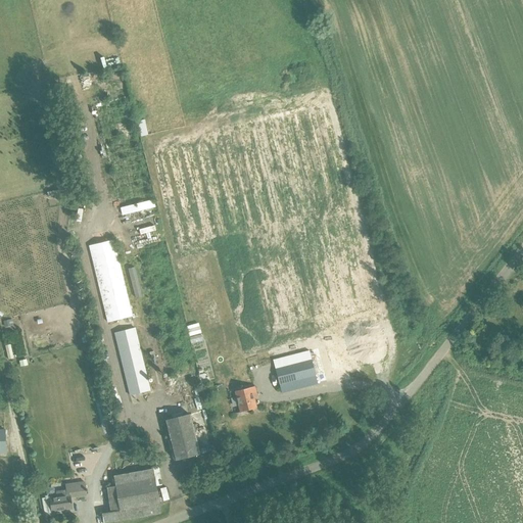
[(125,214),(157,205),(155,196),(123,205),(125,214)]
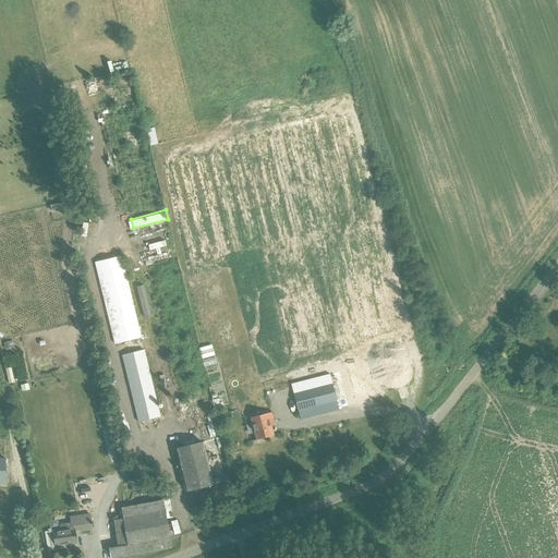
[(378,257),(387,255),(381,230),(373,232),(378,257)]
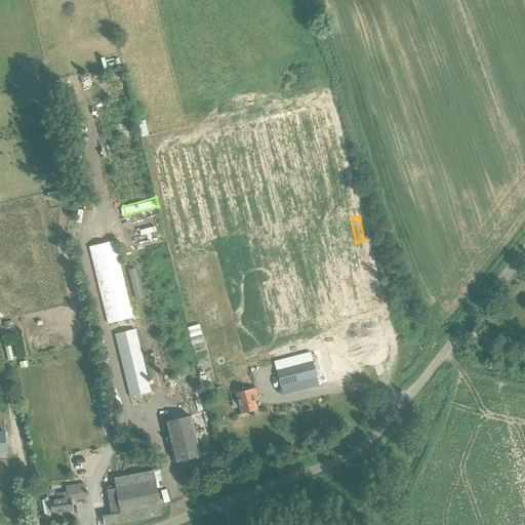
[(90,247),(109,323),(133,317),(115,241),(90,247)]
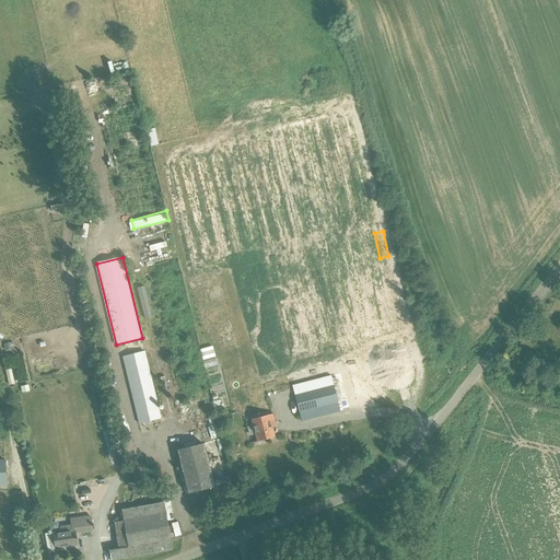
[(142,284),(135,287),(143,317),(151,316),(142,284)]
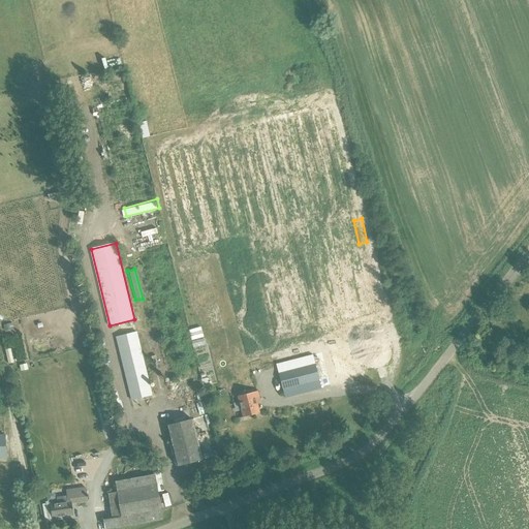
[(293,335),(302,336),(303,323),(296,322),(293,335)]
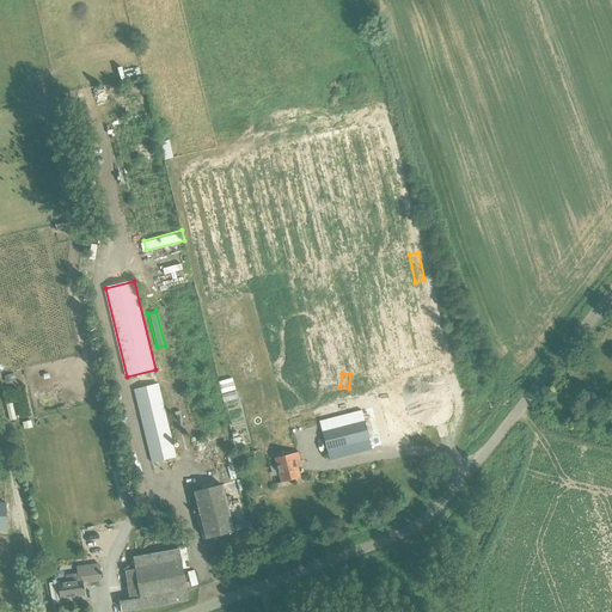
[(135,390),(141,411),(153,463),(177,457),(159,384),(135,390)]
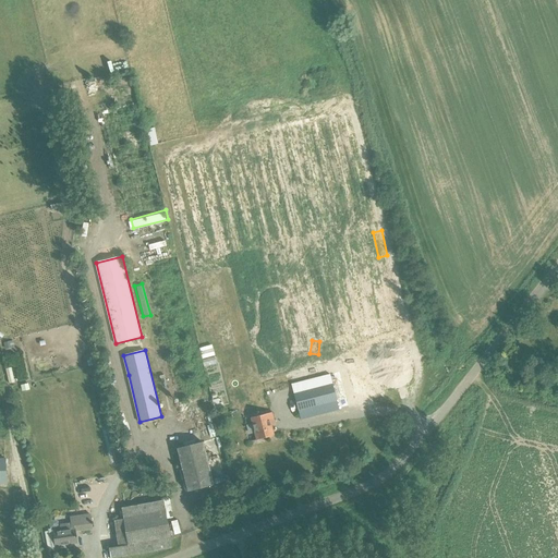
[(304,356),(279,364),(282,376),(291,408),(316,401),(304,356)]
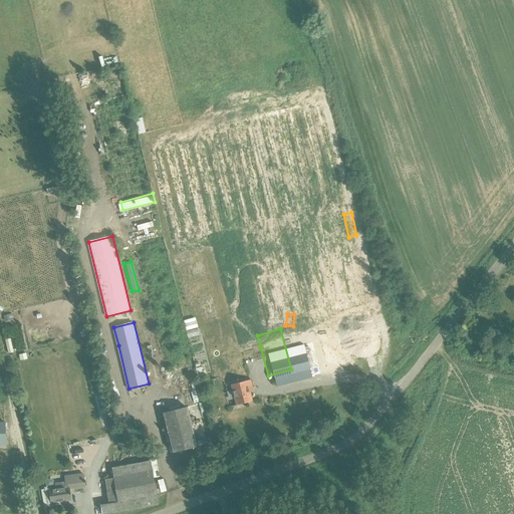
[(13,337),(7,338),(10,352),(16,350),(13,337)]
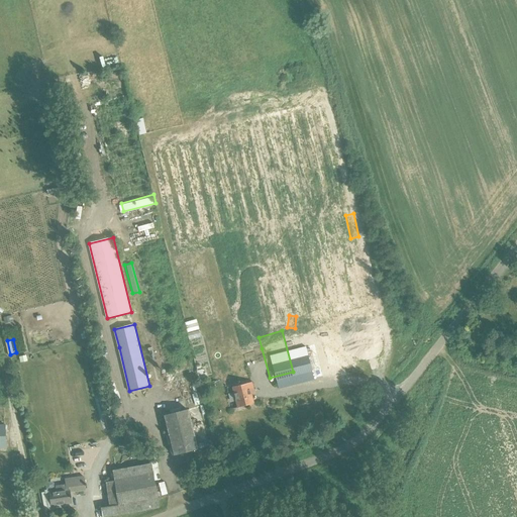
[(21,354),(22,360),(32,358),(31,352),(21,354)]
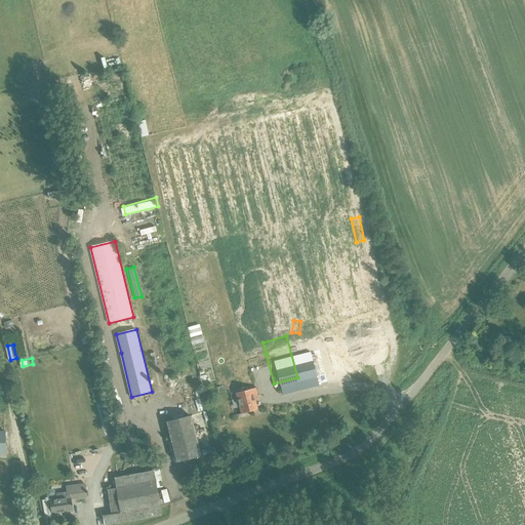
[(255,400),(259,399),(256,388),(237,393),(242,414),(258,410),(255,400)]
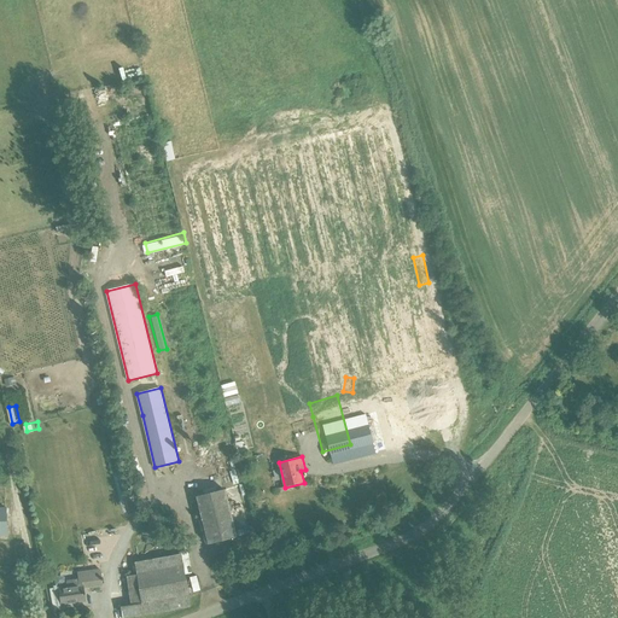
[(196,496),(208,543),(235,536),(225,490),(196,496)]
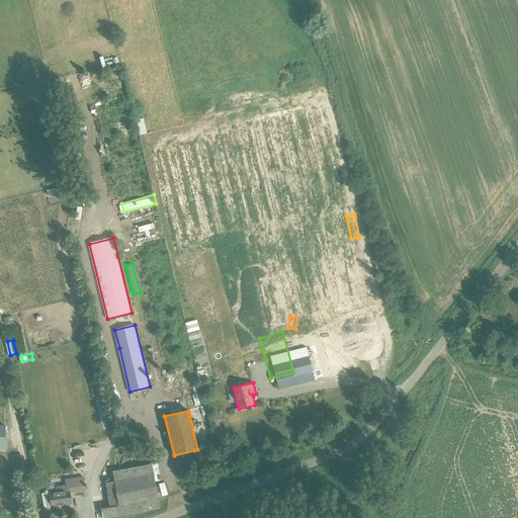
[(109,507),(100,508),(101,517),(105,517),(159,509),(151,464),(112,471),(114,482),(105,483),(109,507)]
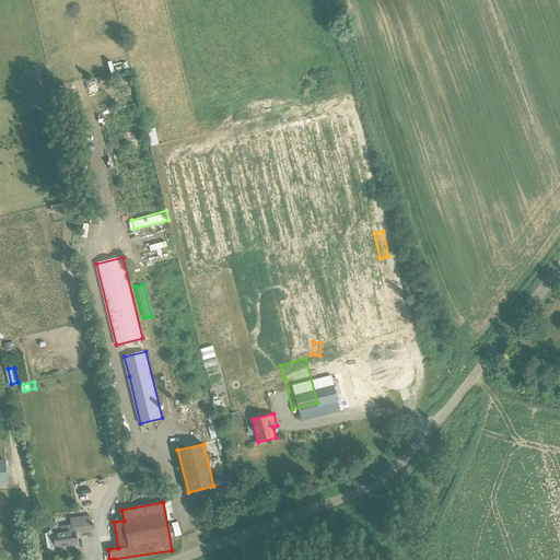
[(53,533),(55,548),(77,545),(76,533),(92,531),(91,518),(71,521),(71,525),(60,527),(61,532),(53,533)]
